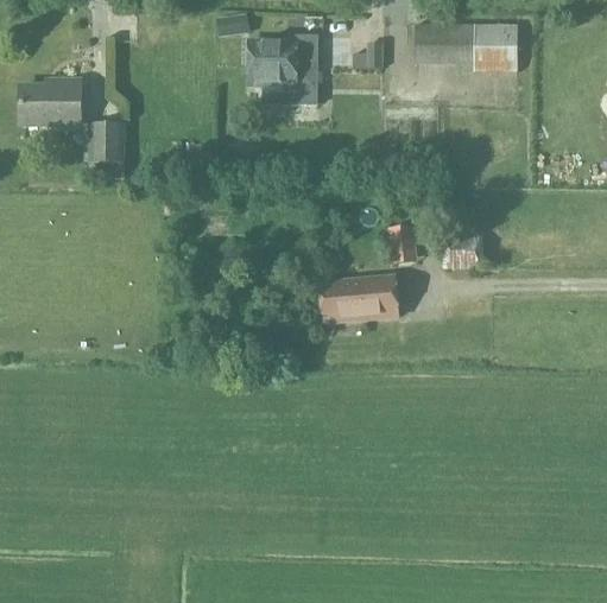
[(217,18),(220,36),(248,31),(246,13),(217,18)]
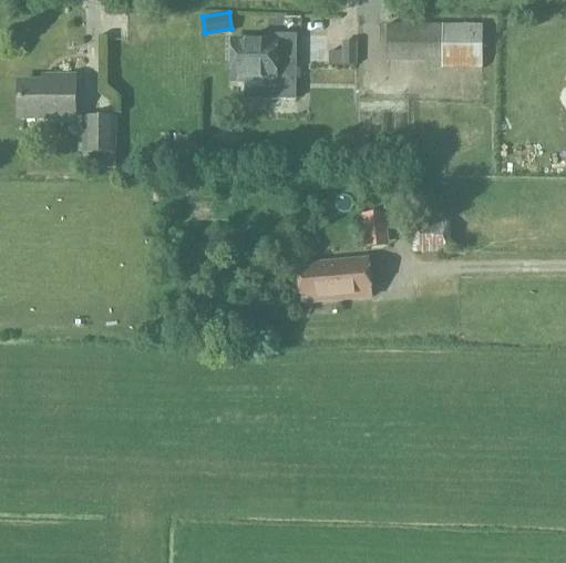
[(483,22),(387,21),(387,52),(424,53),(424,67),(482,65),(483,22)]
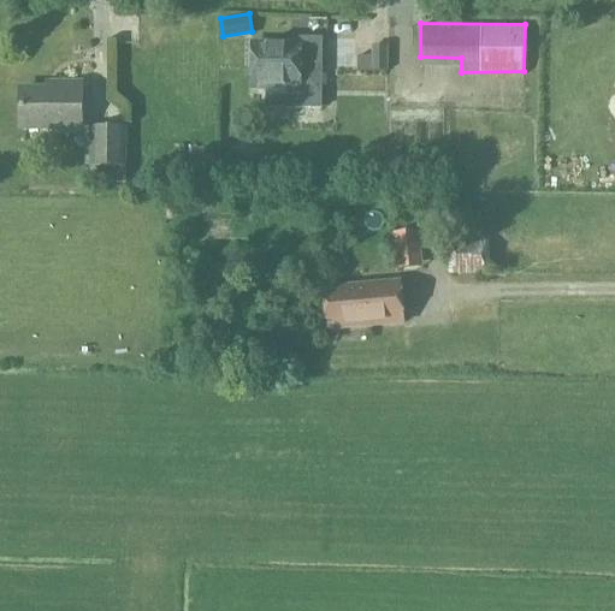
[(252,40),(250,87),(289,87),(289,105),(320,105),(321,35),(299,35),(299,41),(252,40)]
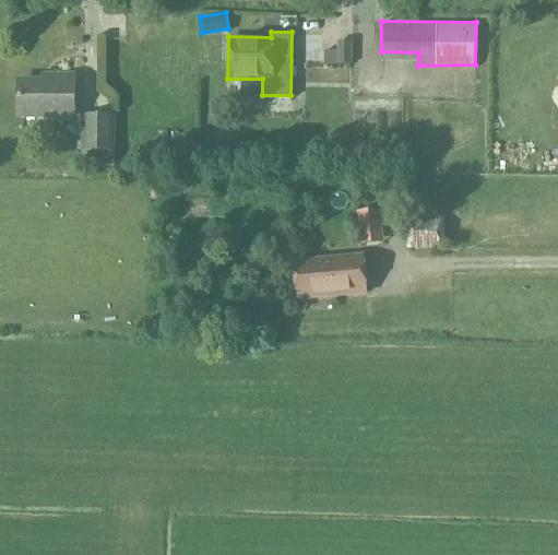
[(352,62),(352,38),(336,38),(336,48),(324,48),(324,61),(352,62)]
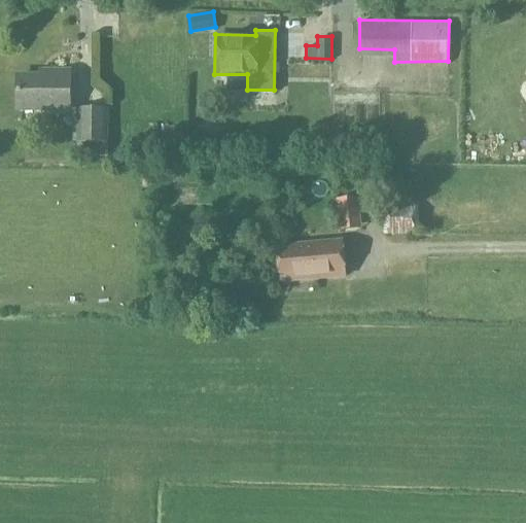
[(70,69),(38,69),(38,74),(18,74),(18,108),(70,108),(70,69)]
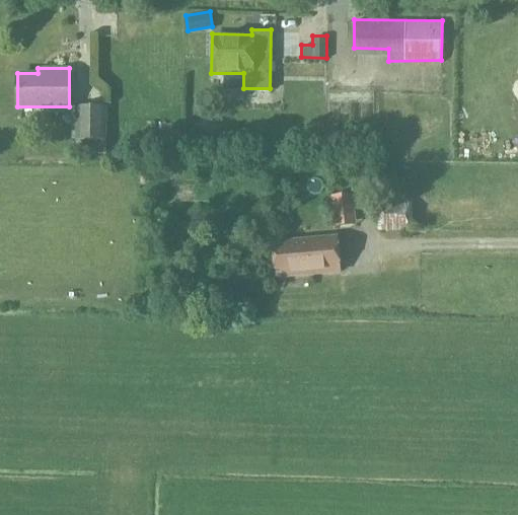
[(82,153),(106,153),(106,104),(75,104),(75,138),(82,138),(82,153)]
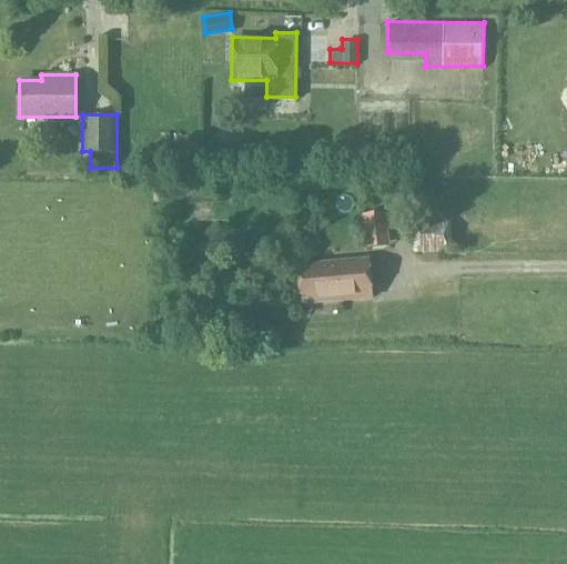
[(362,235),(381,234),(378,202),(360,203),(362,235)]
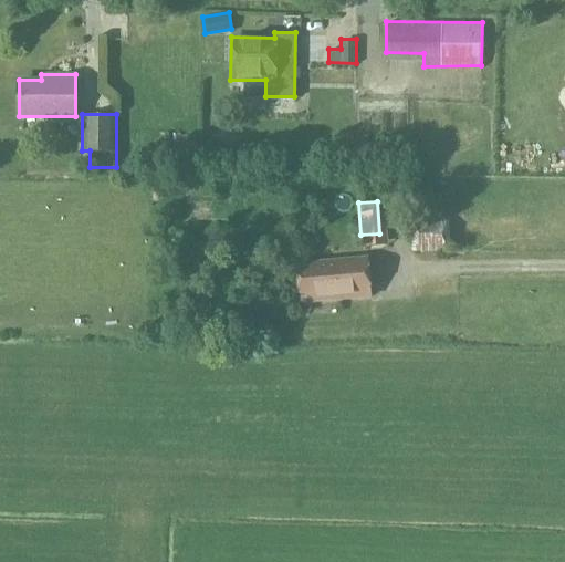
[(411,217),(412,249),(450,248),(450,216),(411,217)]
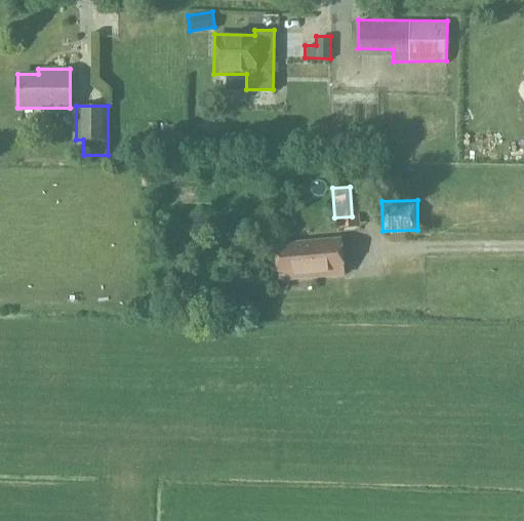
[(339,234),(274,239),(277,279),(343,273),(339,234)]
